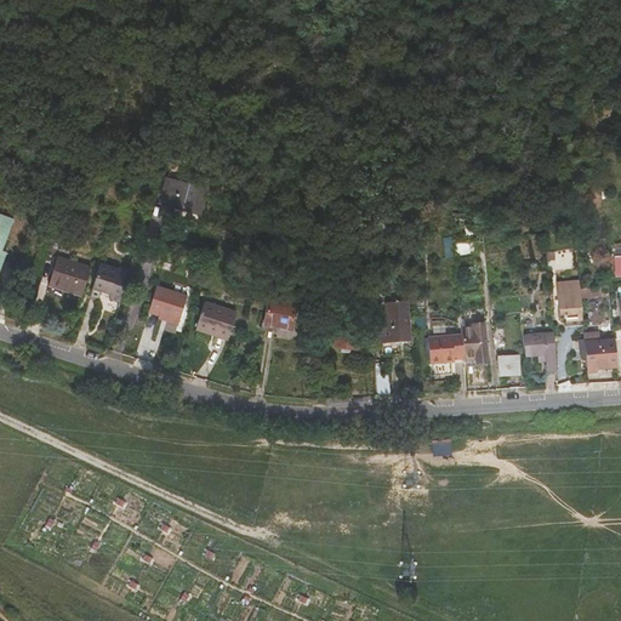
[(442,18),(440,9),(426,10),(427,20),(442,18)]
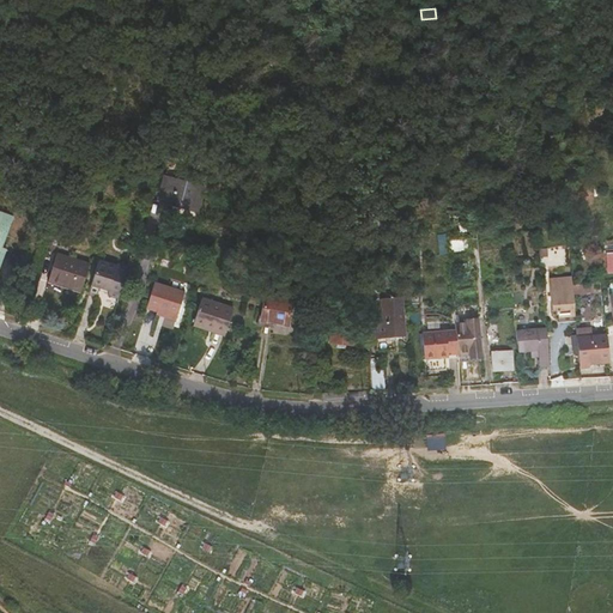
[(547,141),(530,143),(532,158),(551,156),(551,149),(547,150),(547,141)]
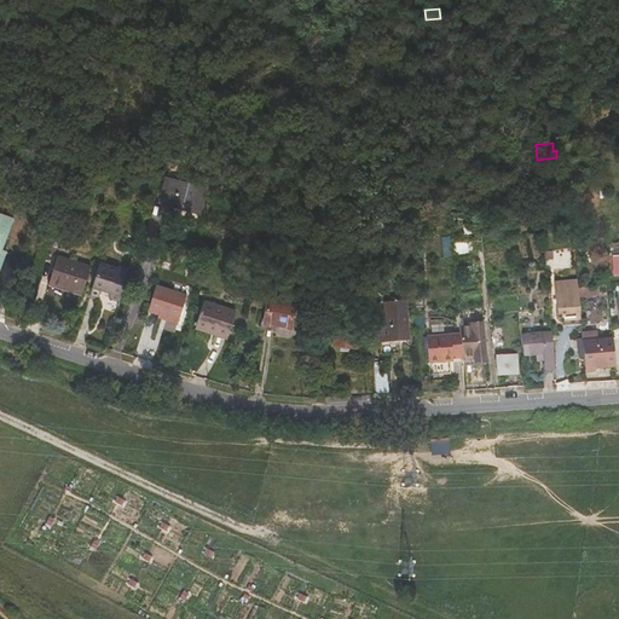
[(171,175),(163,197),(202,208),(208,187),(171,175)]
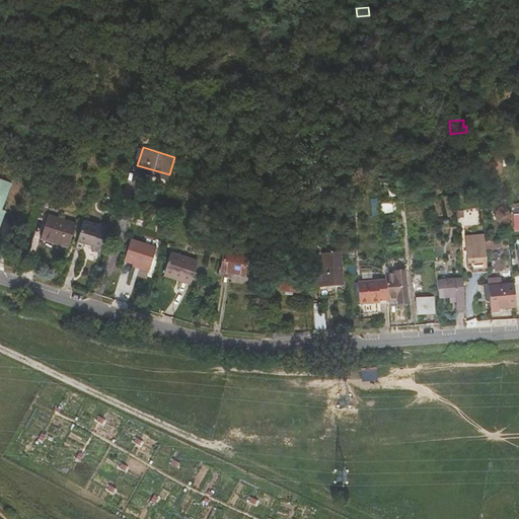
[(0,228),(4,214),(1,213),(10,184),(0,180),(0,228)]
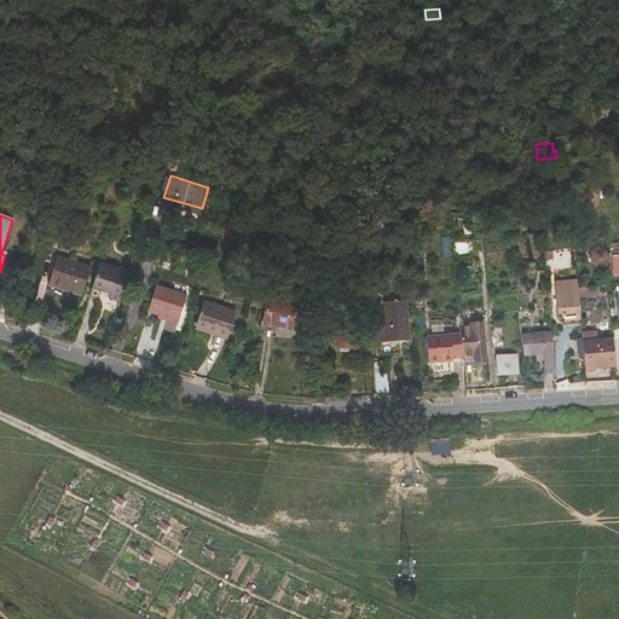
[(223,233),(238,238),(242,230),(225,224),(223,233)]
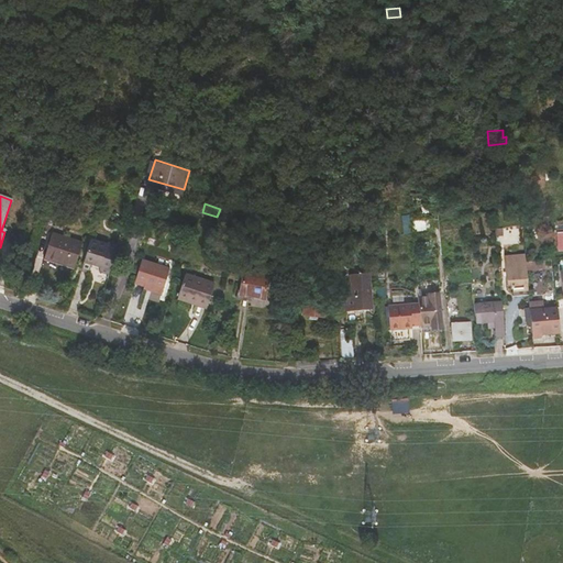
[(431,217),(404,218),(405,230),(431,229),(431,217)]
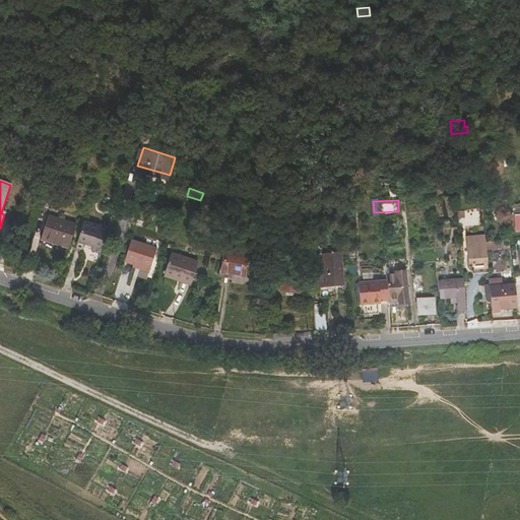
[(48,217),(40,242),(68,251),(76,226),(48,217)]
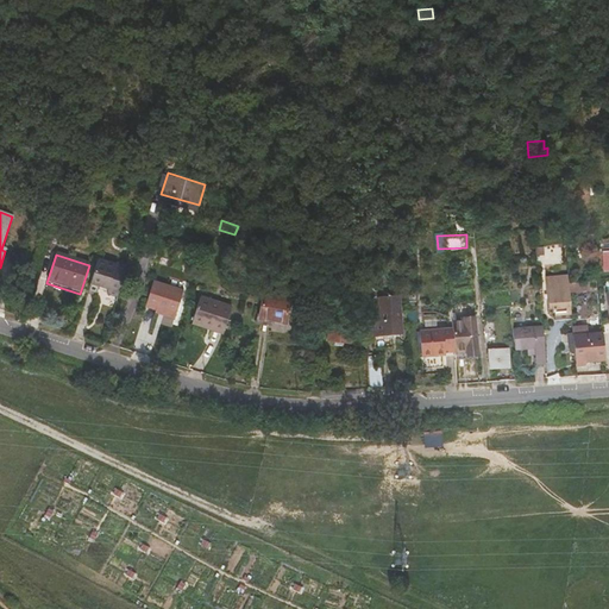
[(108,295),(118,299),(129,268),(117,264),(115,268),(98,263),(88,295),(96,296),(99,288),(110,292),(108,295)]
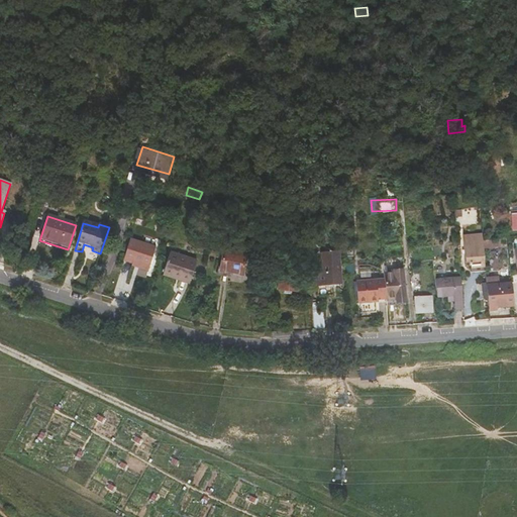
[(472,264),(486,263),(484,247),(483,230),(464,232),(467,259),(471,259),(472,264)]
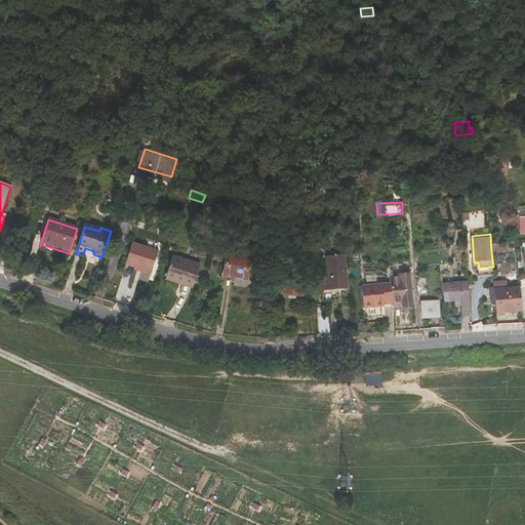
[(159,251),(133,244),(126,267),(135,270),(143,272),(142,274),(152,277),(159,251)]
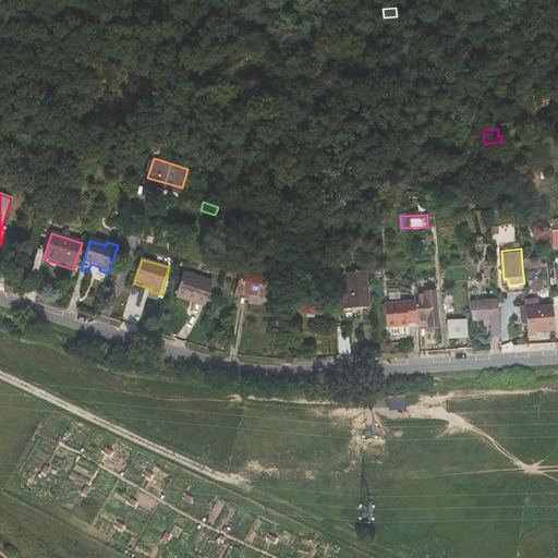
[(266,274),(241,269),(238,292),(262,296),(266,274)]
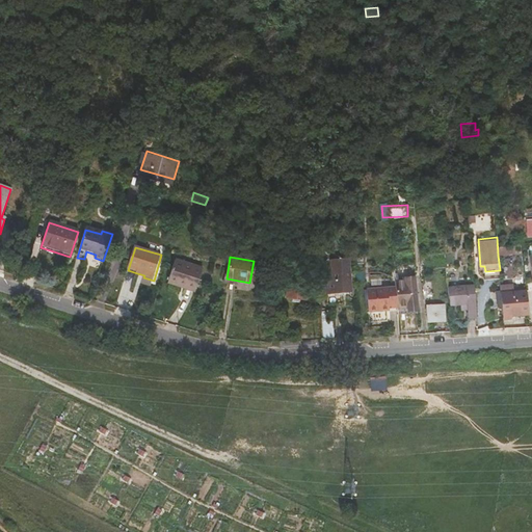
[(185,288),(196,292),(205,267),(177,259),(170,281),(185,286),(185,288)]
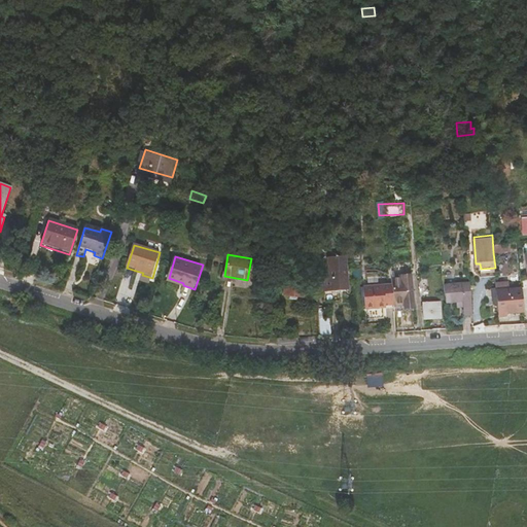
[(347,257),(340,258),(343,289),(349,288),(347,257)]
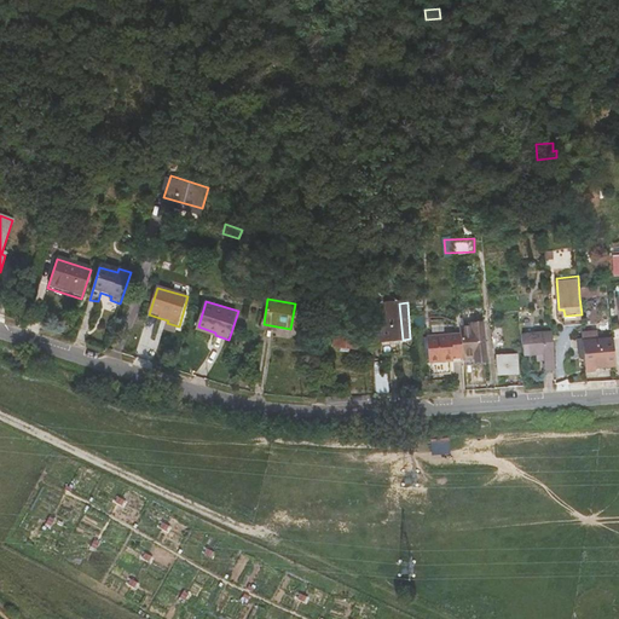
[(382,341),(403,340),(399,304),(386,305),(388,328),(381,328),(382,341)]
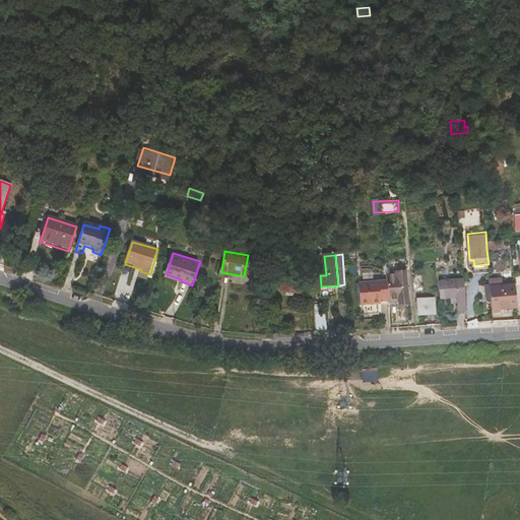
[(438,279),(439,279),(437,260),(420,261),(424,296),(440,295),(438,279)]
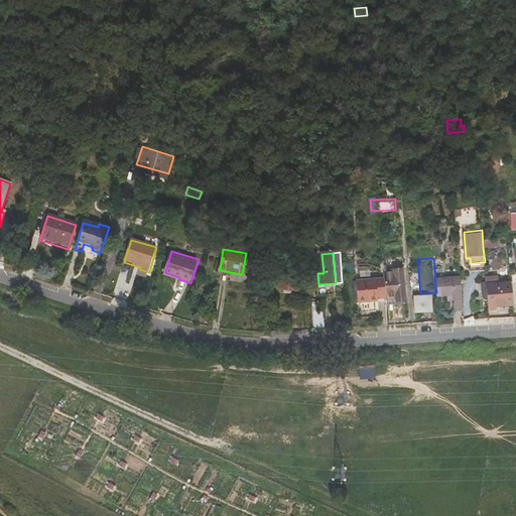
[(385,278),(387,299),(387,300),(398,299),(407,299),(404,271),(385,273),(385,278)]
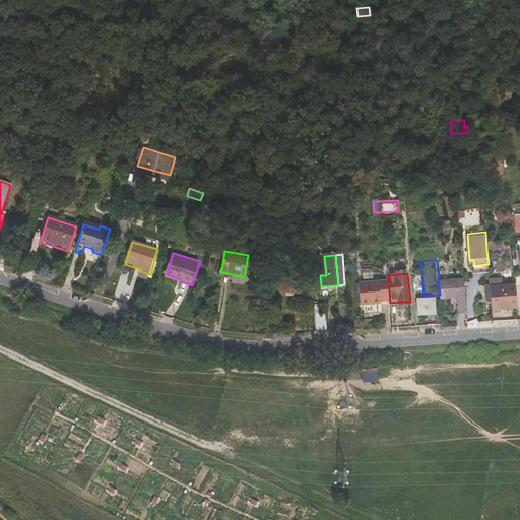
[(501,307),(517,305),(515,282),(502,283),(501,276),(490,277),(493,311),(501,310),(501,307)]
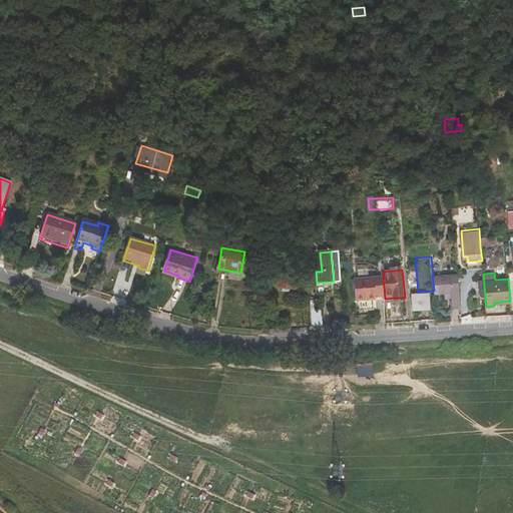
[(461,305),(458,274),(433,276),(432,276),(434,291),(434,293),(446,292),(446,297),(452,297),(453,306),(461,305)]
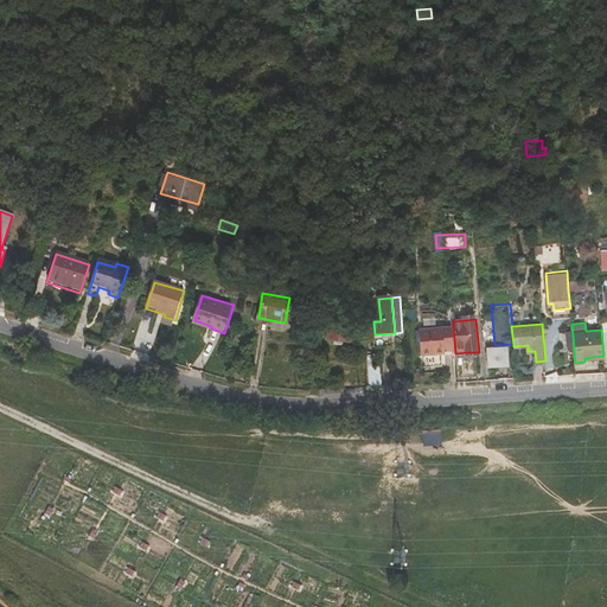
[(332,327),(330,340),(351,343),(352,330),(332,327)]
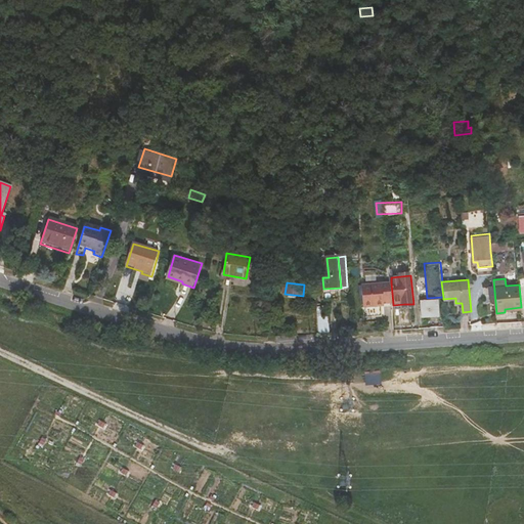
[(393,304),(391,282),(365,285),(367,306),(393,304)]
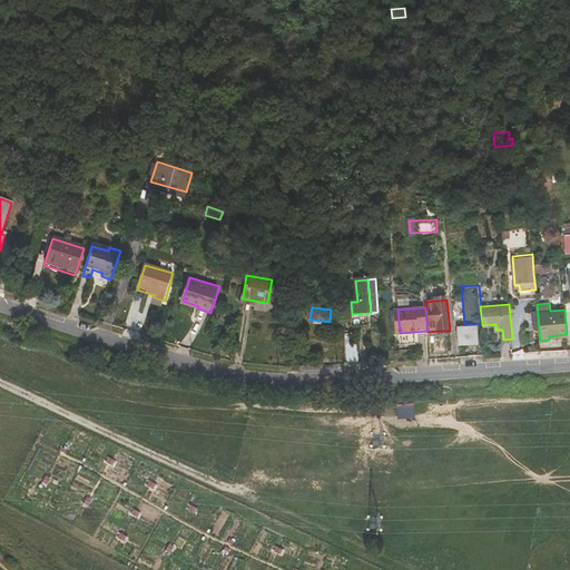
[(459,346),(477,345),(475,326),(458,327),(459,346)]
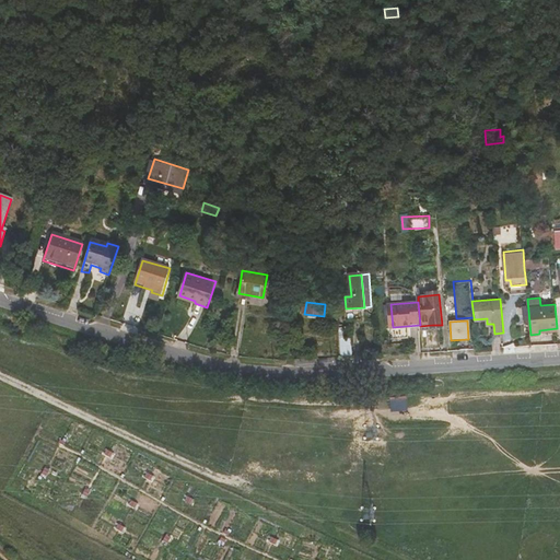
[(352,337),(339,338),(341,358),(353,357),(352,337)]
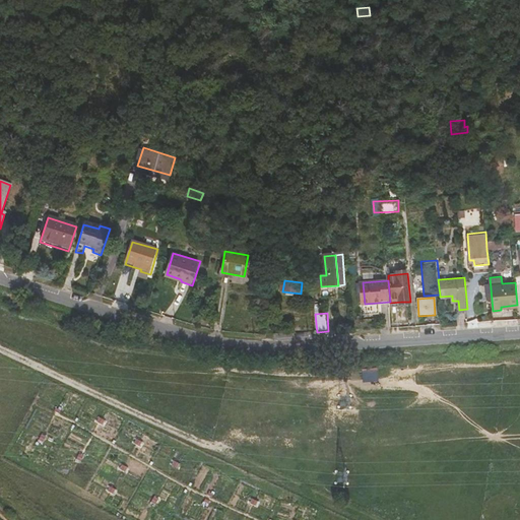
[(378,368),(363,368),(363,381),(378,381),(378,368)]
